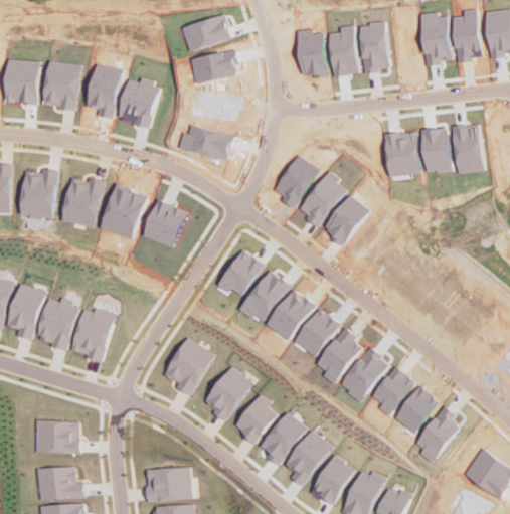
[(0,213),(7,213),(9,164),(0,164),(0,213)]
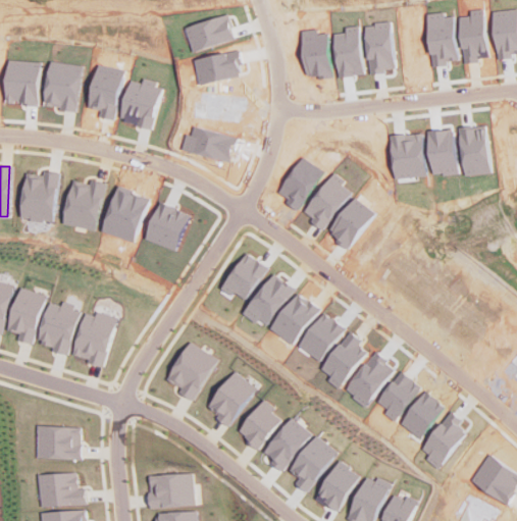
[(56,172),(40,171),(40,175),(22,173),(17,219),(51,222),(56,172)]
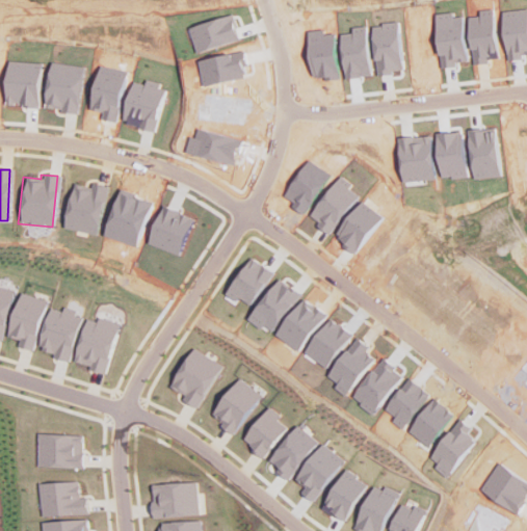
[(94,235),(105,186),(89,183),(88,188),(72,184),(61,228),(94,235)]
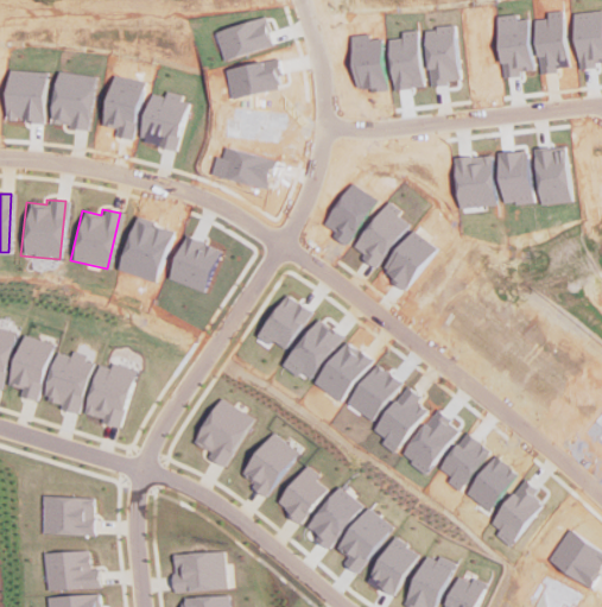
[(0,387),(2,389),(14,332),(0,328),(0,387)]
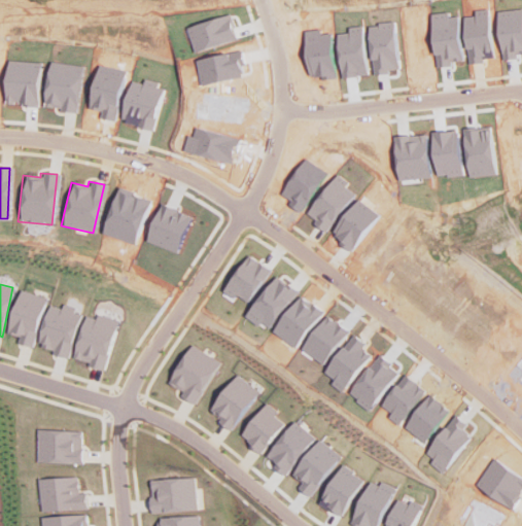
[(46,297),(20,290),(7,334),(20,338),(18,343),(32,348),(46,297)]
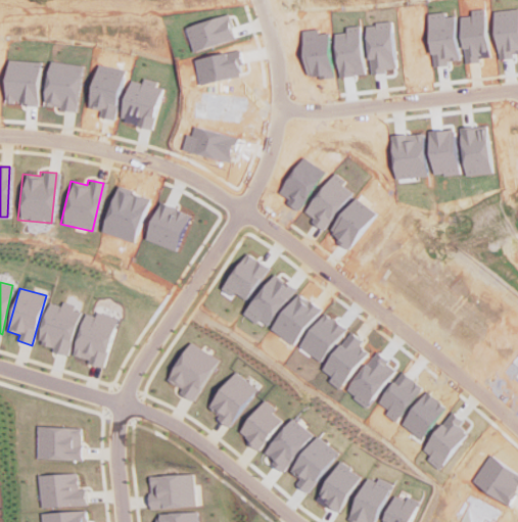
[(68,354),(82,310),(62,303),(61,306),(49,302),(37,345),(68,354)]
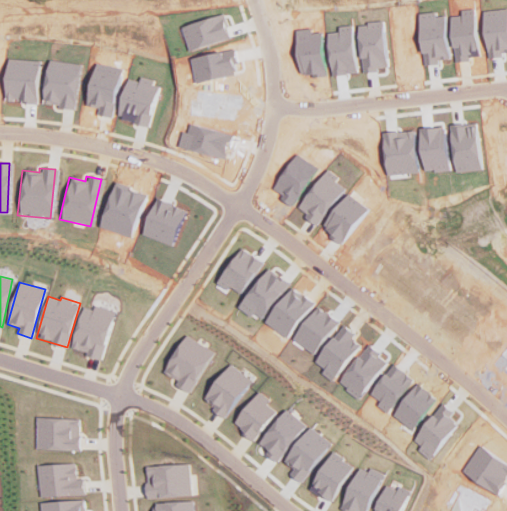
[(115,311),(94,306),(93,310),(83,307),(71,350),(102,359),(115,311)]
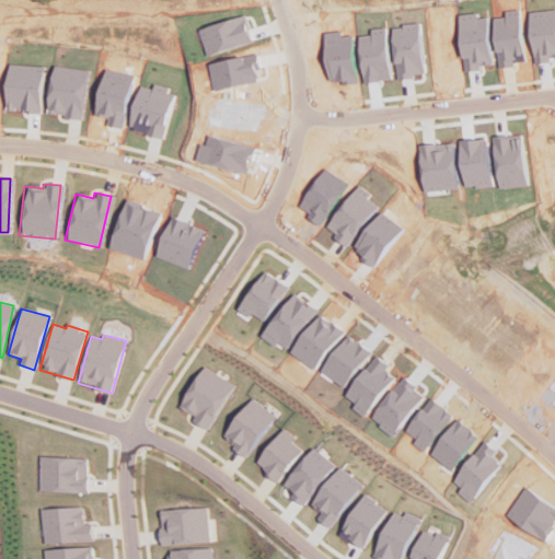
[(233,385),(204,367),(178,407),(192,415),(187,420),(205,431),(233,385)]
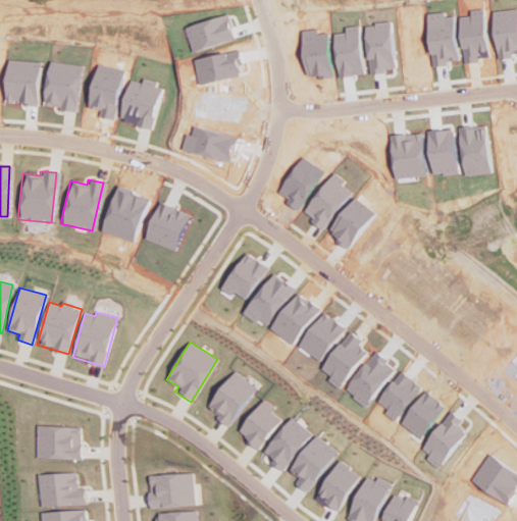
[(225,425),(255,388),(234,371),(204,408),(225,425)]
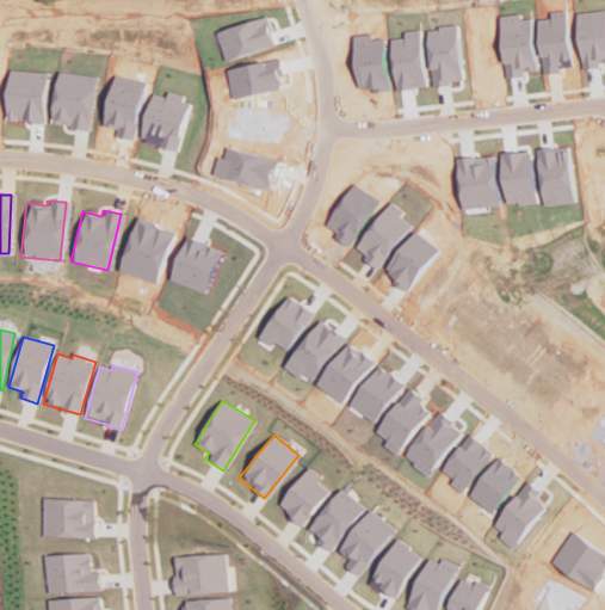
[(314,482),(318,478),(306,468),(275,507),(298,527),(325,492),(314,482)]
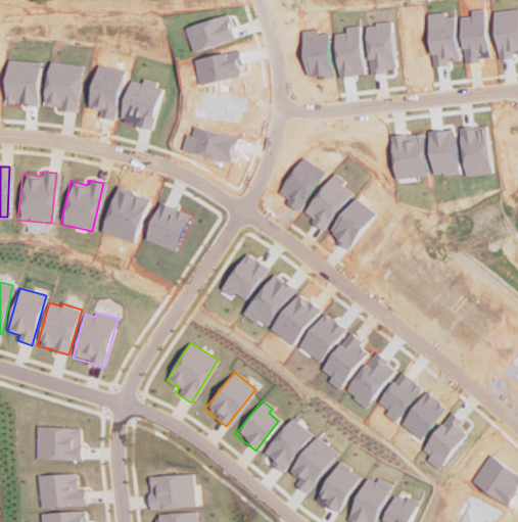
[(82,428),(38,426),(37,459),(81,461),(82,428)]
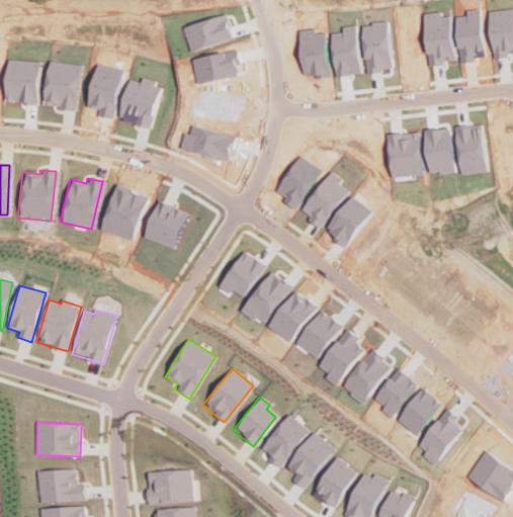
[(75,469),(36,470),(37,503),(82,501),(82,484),(75,485),(75,469)]
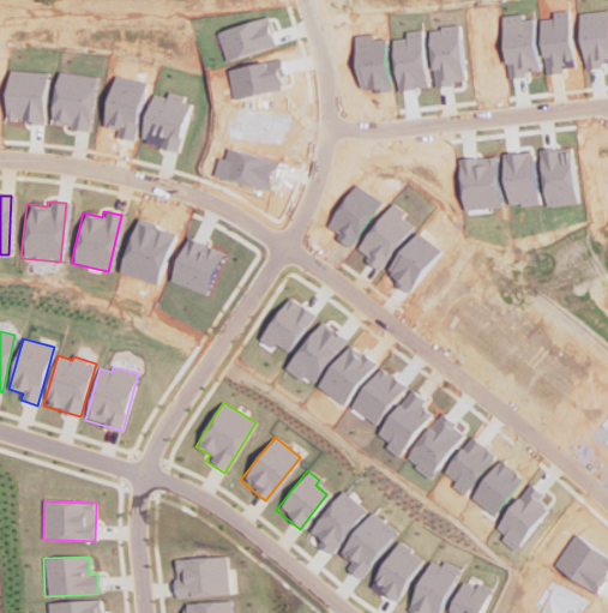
[(169,559),(170,598),(222,595),(221,557),(169,559)]
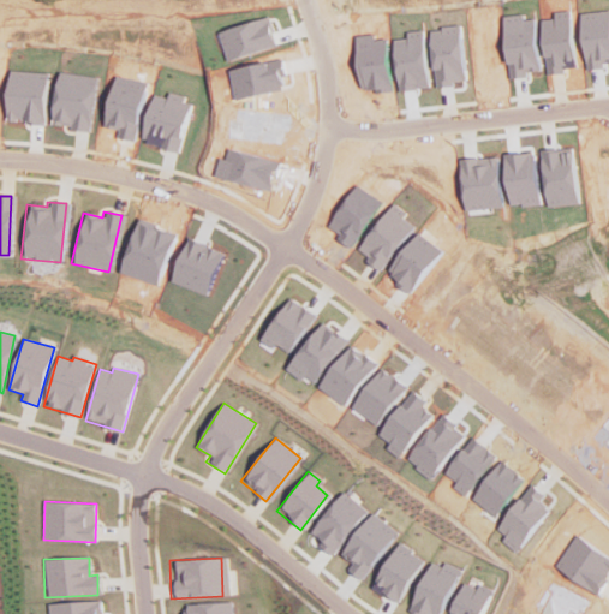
[(99,613),(99,602),(45,602),(45,613),(99,613)]
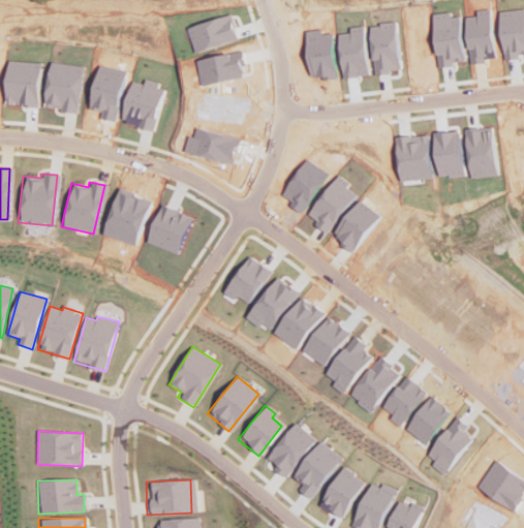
[(194,527),(194,518),(151,520),(151,527),(194,527)]
